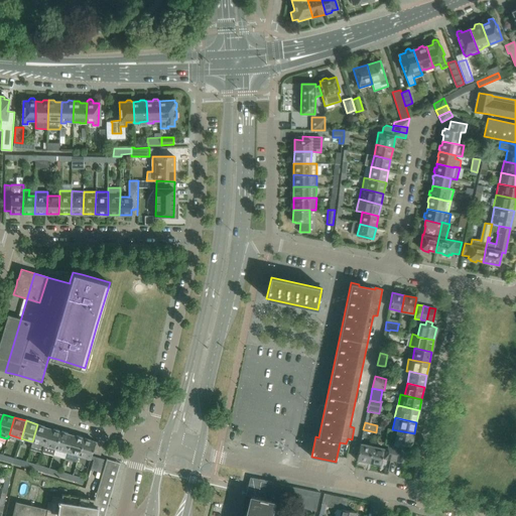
[(41,452),(49,427),(37,424),(32,441),(30,448),(41,452)]
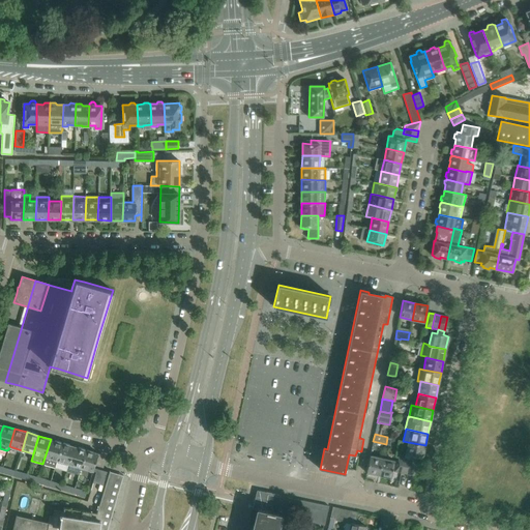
[(55,467),(62,442),(51,439),(42,464),(55,467)]
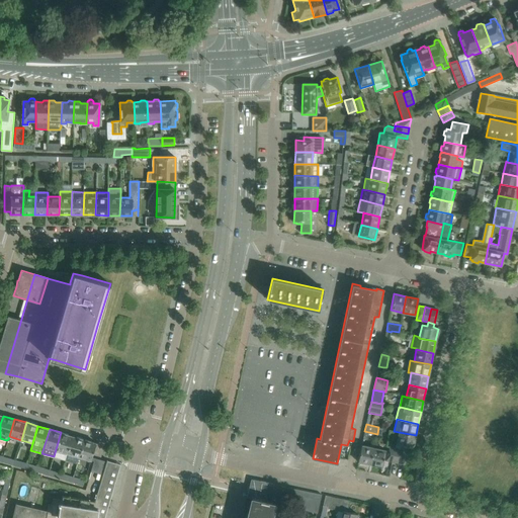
[(66,460),(73,436),(61,432),(54,456),(66,460)]
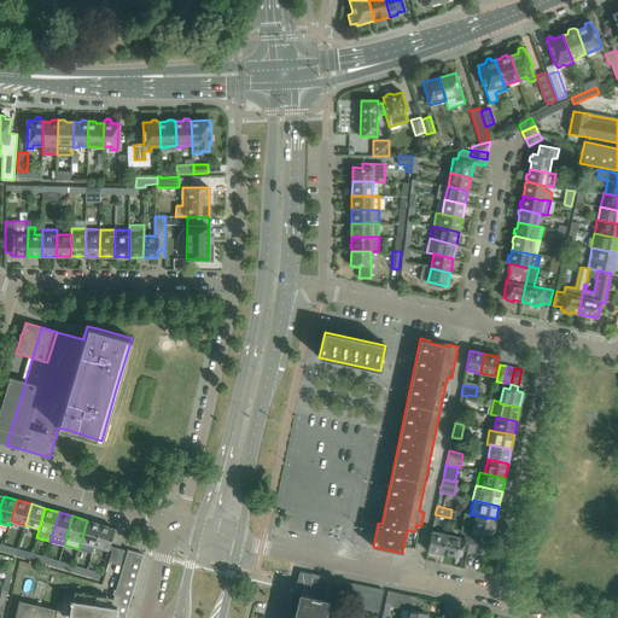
[(476,516),(472,530),(478,531),(477,535),(479,536),(485,537),(487,532),(493,535),(496,519),(476,516)]
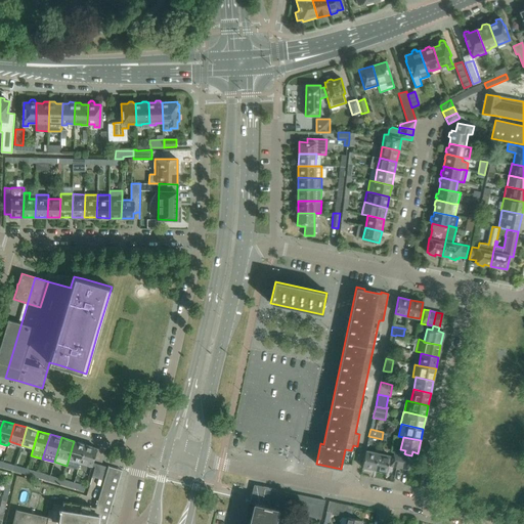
[(80,462),(85,444),(74,441),(67,466),(78,469),(80,462)]
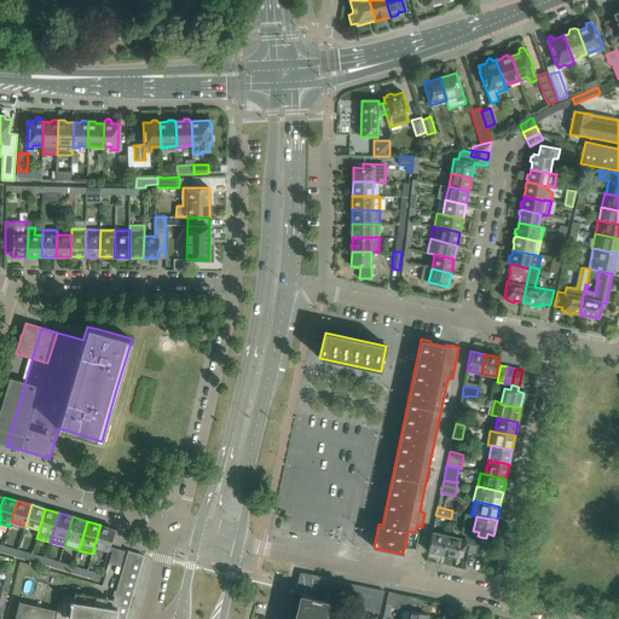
[(115,530),(100,525),(94,545),(113,551),(114,548),(110,547),(115,530)]
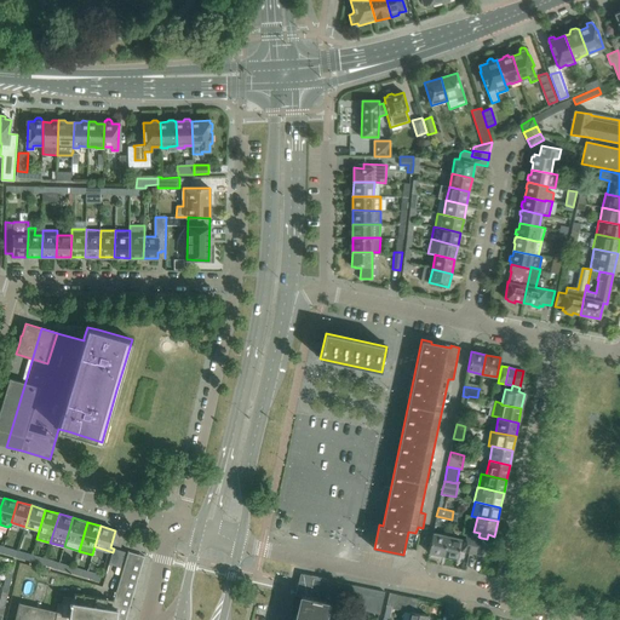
[(443,556),(447,535),(432,533),(429,552),(443,556)]
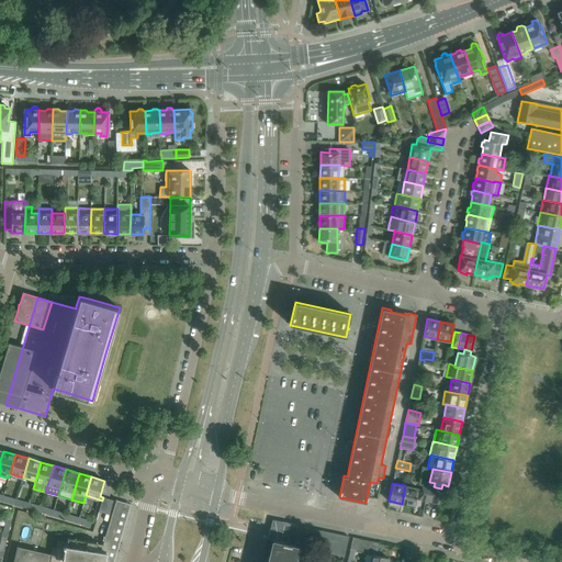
[(425,501),(428,485),(422,484),(420,492),(418,499),(425,501)]
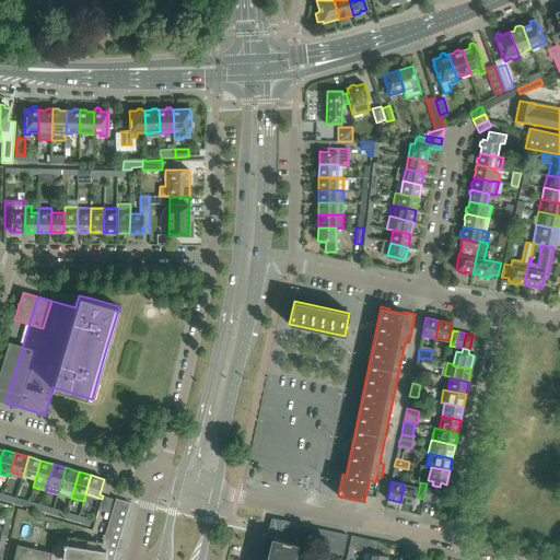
[(404,483),(400,502),(413,504),(415,498),(417,498),(419,490),(417,490),(418,487),(404,483)]
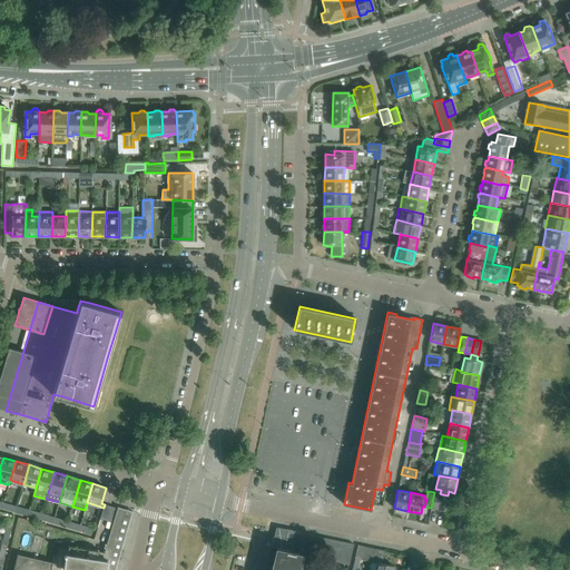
[(439,510),(442,494),(440,493),(434,492),(431,508),(439,510)]
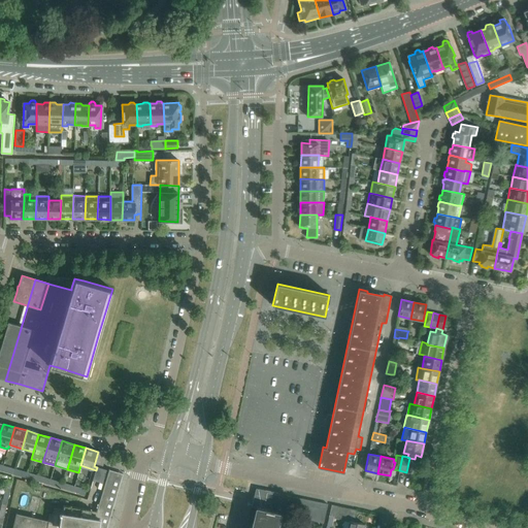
[(406,472),(413,473),(416,459),(415,459),(409,458),(406,472)]
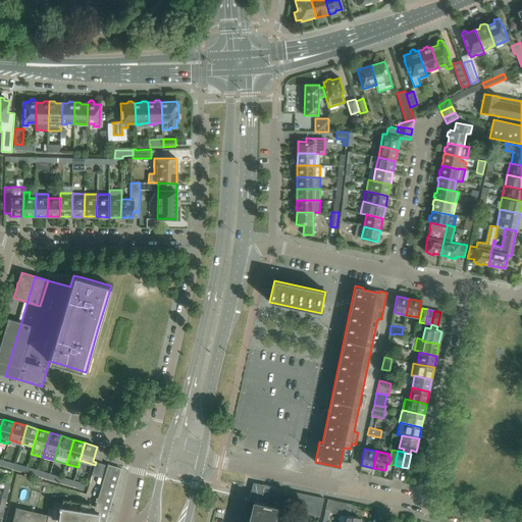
[(97,476),(101,463),(96,462),(95,465),(92,474),(97,476)]
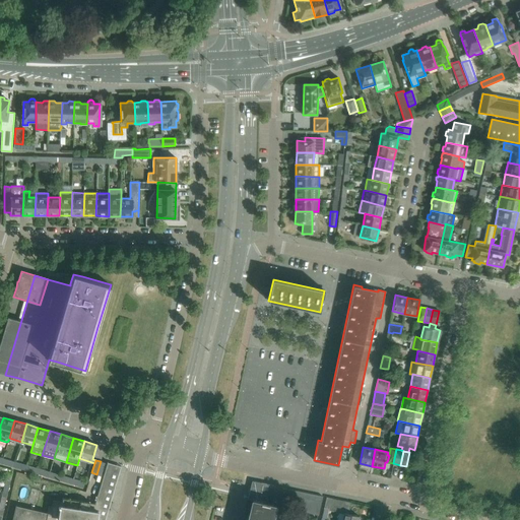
[(104,476),(107,463),(101,461),(96,474),(104,476)]
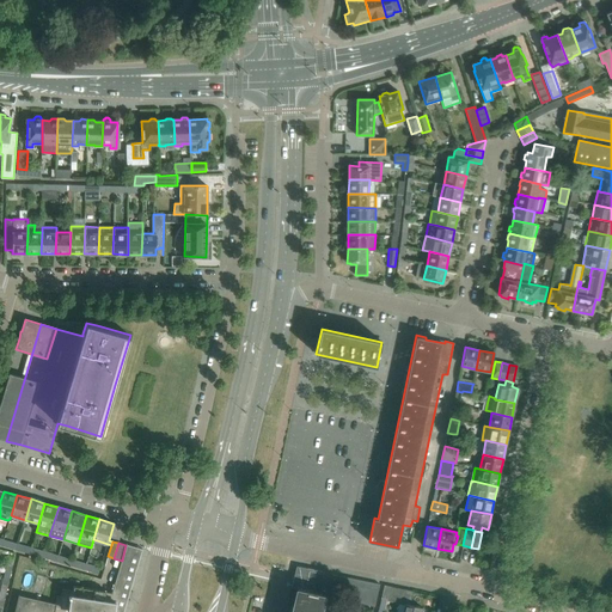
[(123,611),(141,552),(142,549),(127,544),(126,545),(122,561),(112,592),(106,592),(106,591),(74,586),(73,591),(62,588),(61,595),(57,594),(55,603),(56,603),(55,606),(69,609),(69,610),(71,610),(71,609),(96,611),(123,611)]
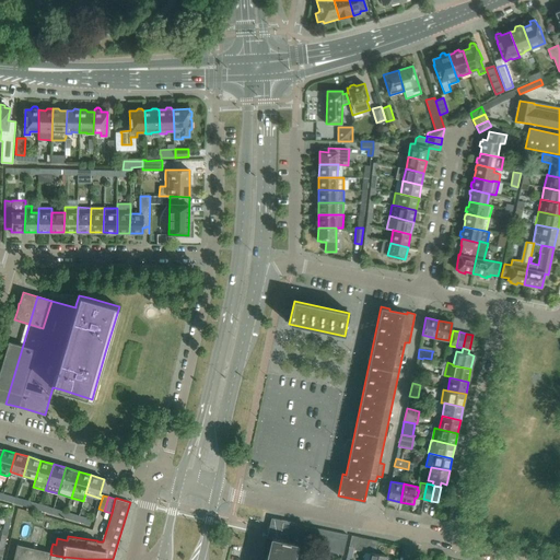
[(293,544),(296,524),(296,523),(271,518),(267,537),(272,538),(293,544)]
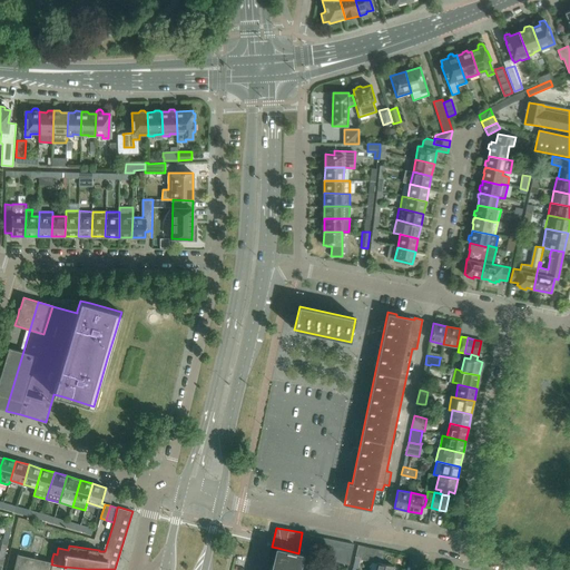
[(304,554),(308,534),(302,533),(298,553),(304,554)]
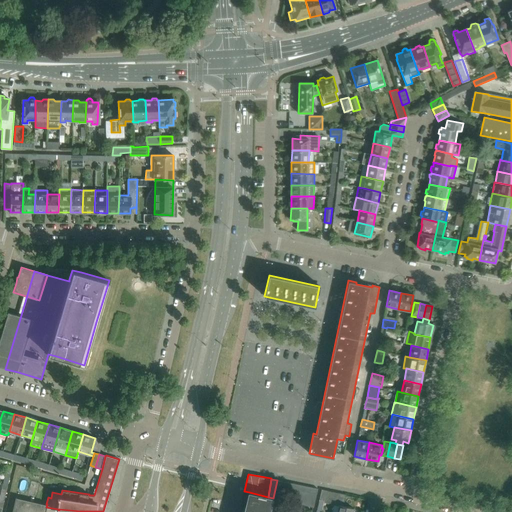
[(279,500),(283,481),(277,480),(273,498),(279,500)]
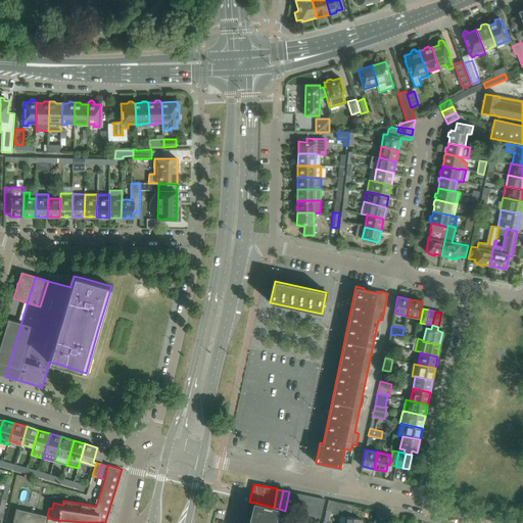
[(291,512),(295,492),(289,491),(285,511),(291,512)]
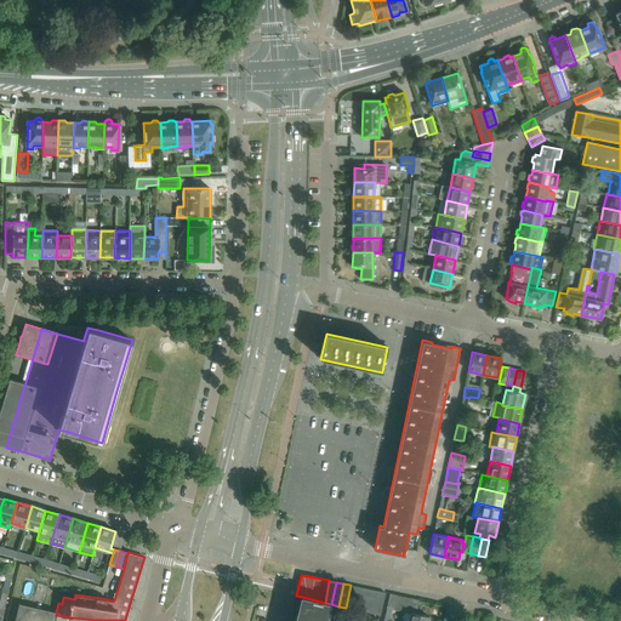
[(353,609),(358,587),(351,585),(346,608),(353,609)]
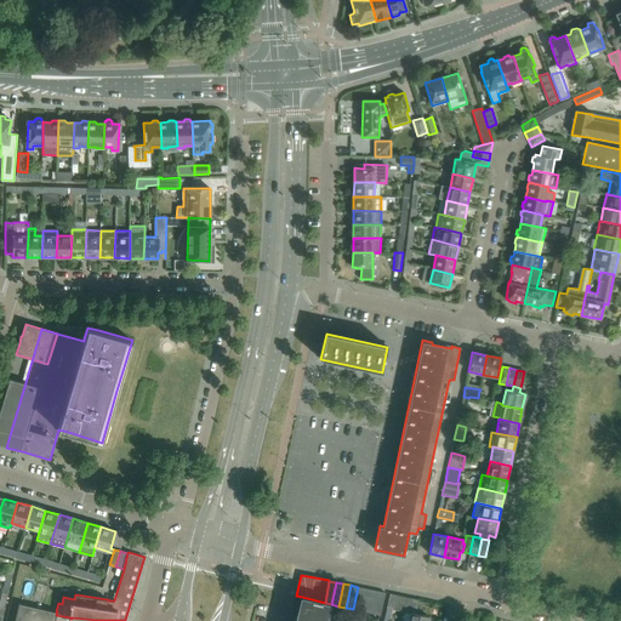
[(360,610),(364,588),(358,587),(353,609),(360,610)]
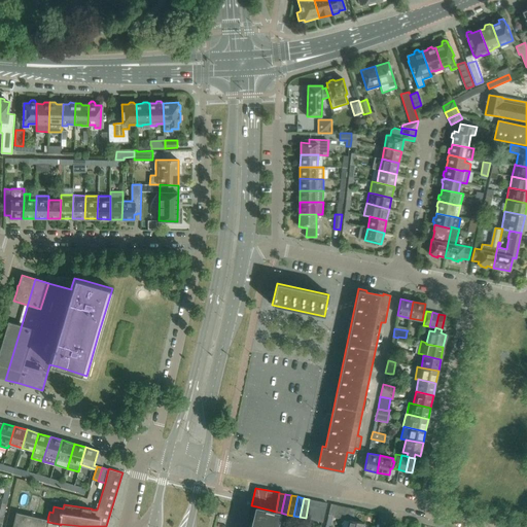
[(311,519),(315,500),(309,499),(306,518),(311,519)]
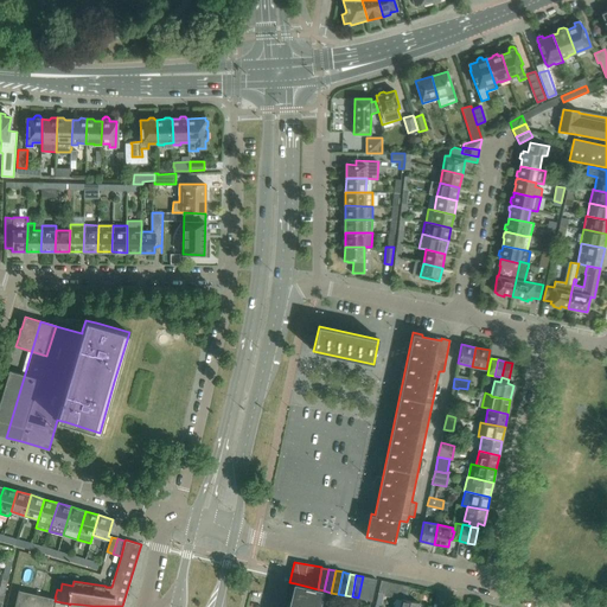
[(365,600),(370,577),(363,576),(358,598),(365,600)]
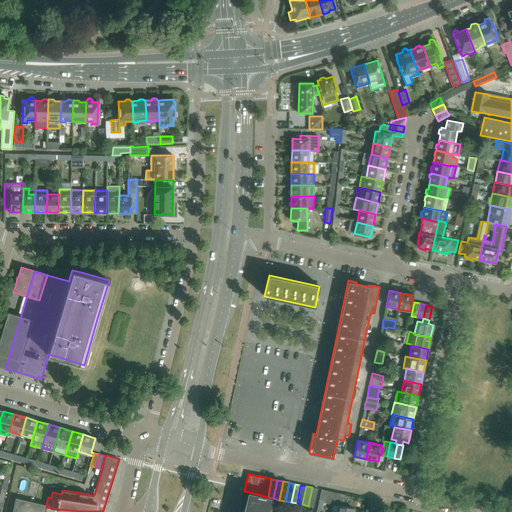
[(314,507),(318,489),(312,487),(308,506),(314,507)]
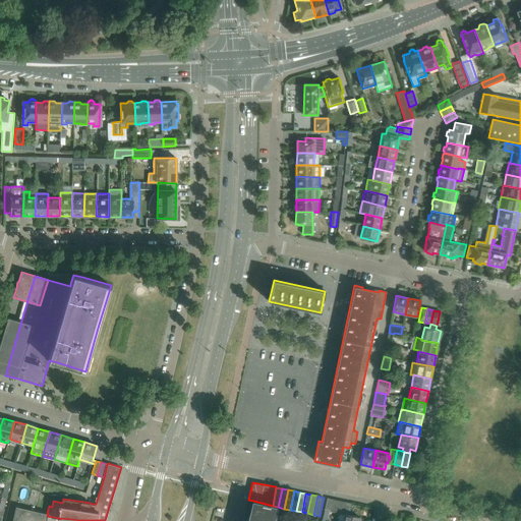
[(331,510),(334,500),(328,498),(325,510),(330,511),(330,510),(331,510)]
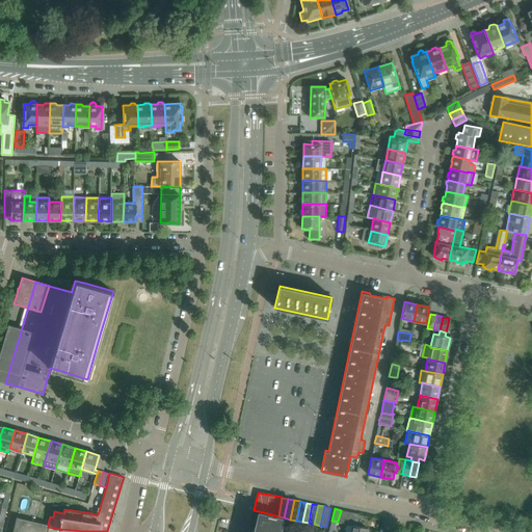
[(344,523),(346,511),(341,510),(338,521),(344,523)]
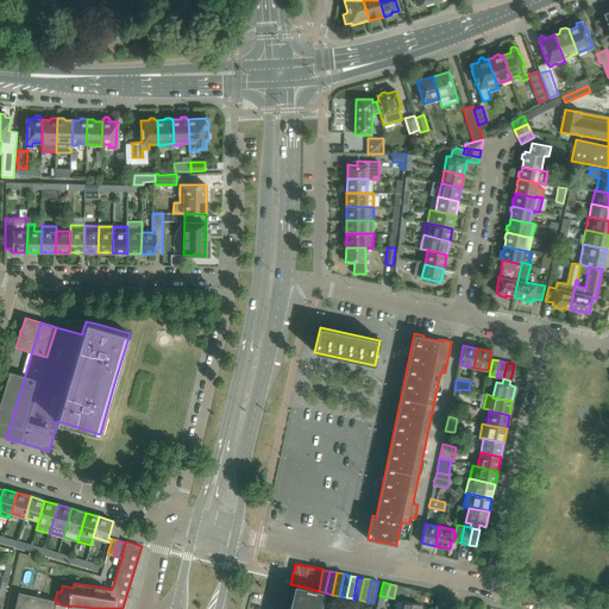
[(300,608),(320,608),(325,592),(319,591),(296,585),(292,607),(300,608)]
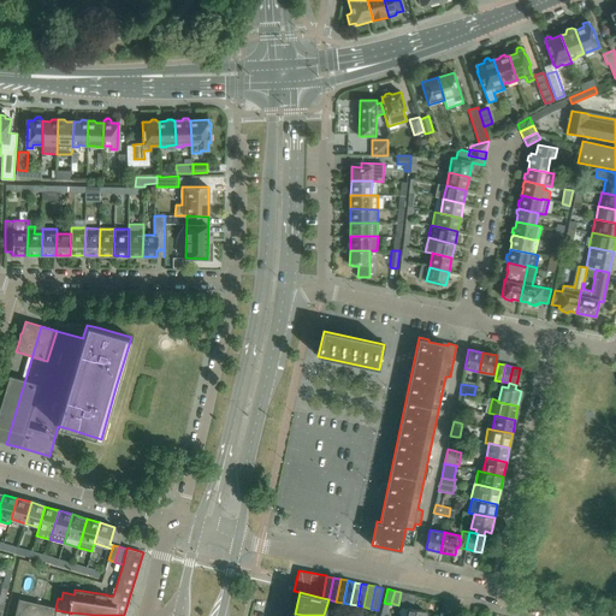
[(406,606),(408,593),(401,592),(398,605),(406,606)]
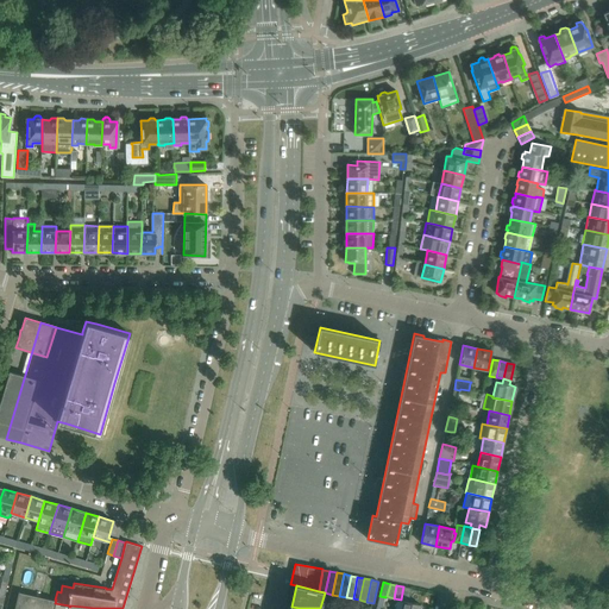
[(408,602),(410,589),(403,586),(401,600),(402,601),(408,602)]
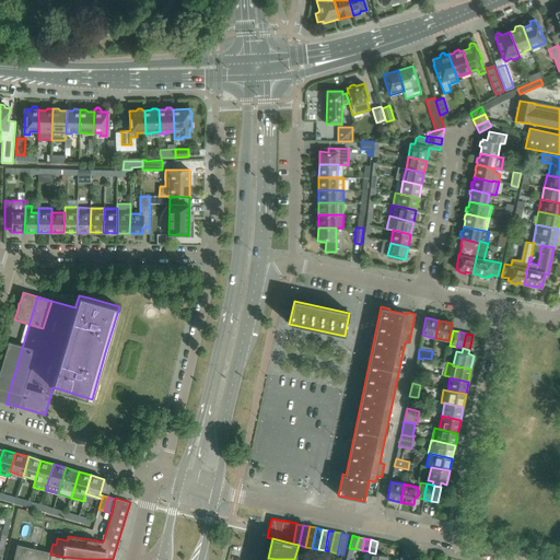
[(13,559),(49,559),(50,555),(51,551),(50,551),(18,544),(13,559)]
